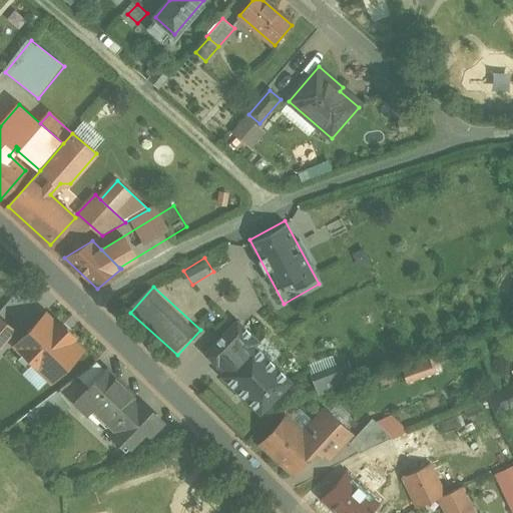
[(82,348),(33,301),(5,331),(53,378),(82,348)]
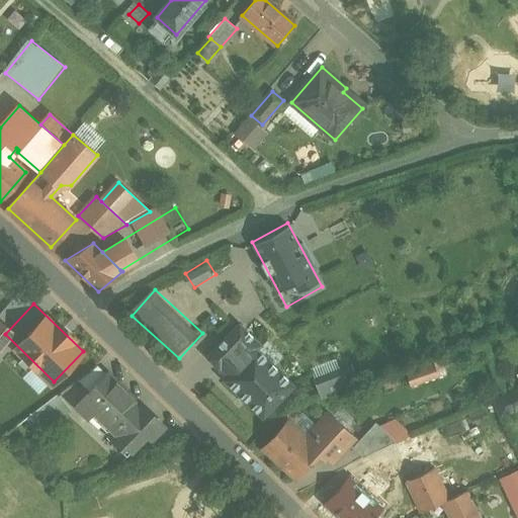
[(240,324),(227,337),(238,348),(247,339),(258,349),(262,345),(240,324)]
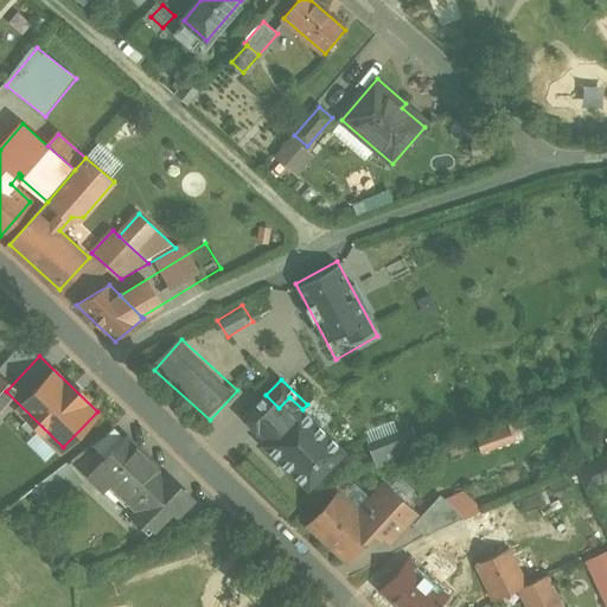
[(302,409),(289,397),(279,408),(266,395),(243,419),(257,433),(260,430),(268,439),(262,445),(308,490),(346,452),(302,409)]
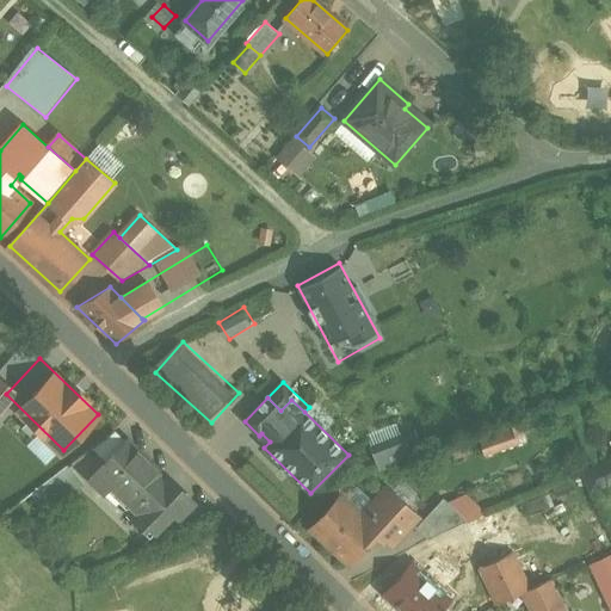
[(98,414),(63,450),(65,456),(71,464),(94,448),(116,431),(98,414)]
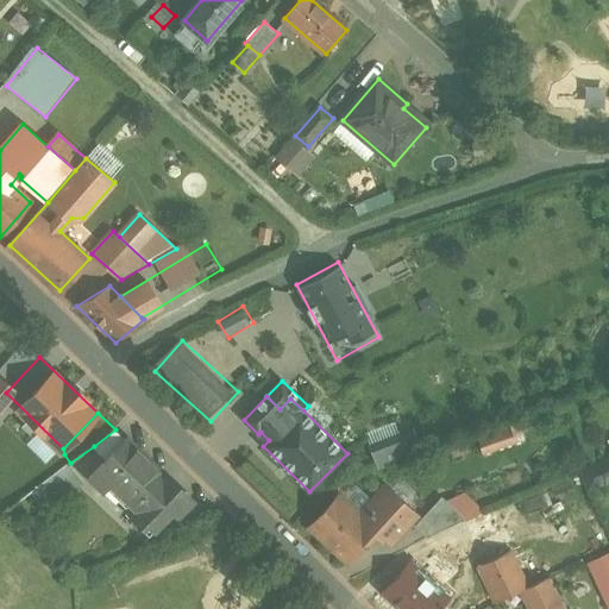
[(414,428),(370,446),(378,469),(424,452),(414,428)]
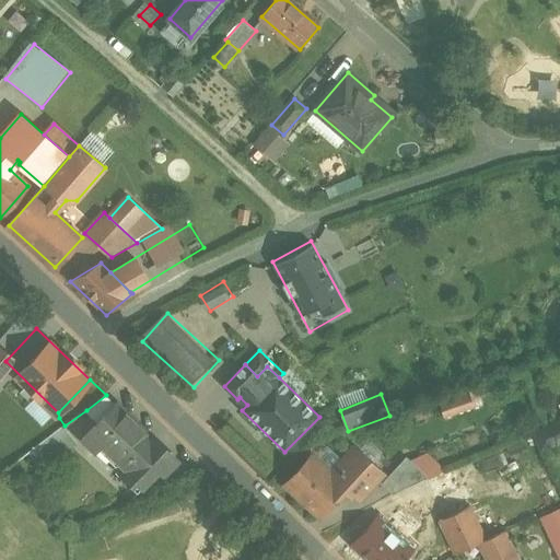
[(106,395),(86,410),(98,422),(116,405),(106,395)]
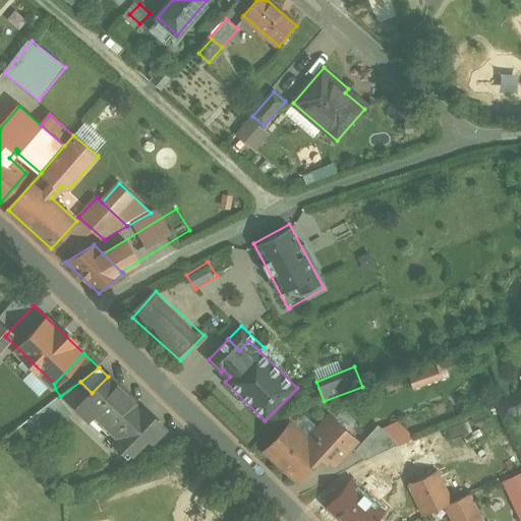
[(138,405),(108,377),(92,393),(77,408),(89,419),(96,412),(115,430),(112,433),(132,453),(148,437),(153,442),(166,428),(140,404),(138,405)]
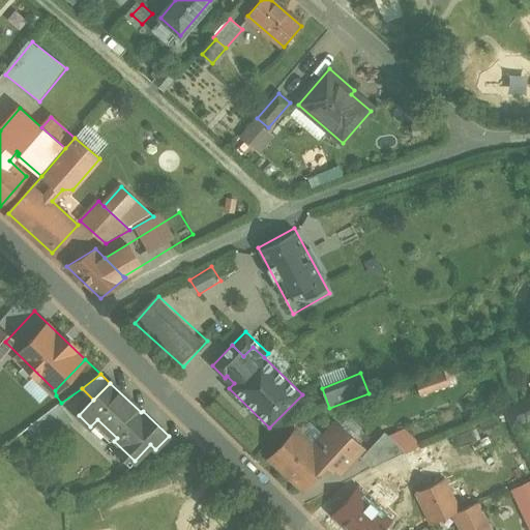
[(18,405),(0,417),(0,433),(8,443),(41,418),(61,404),(61,403),(56,395),(48,393),(24,412),(18,405)]
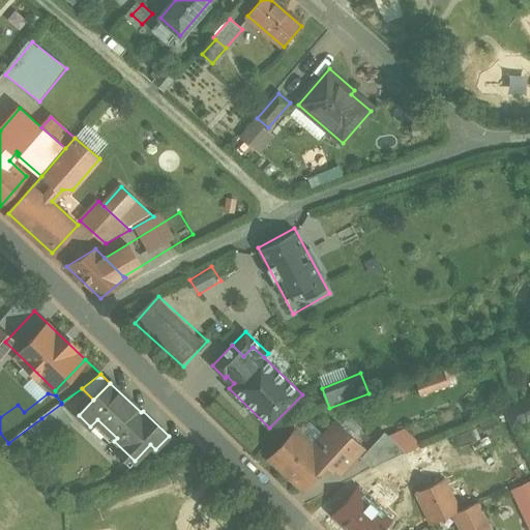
[(61,404),(41,418),(53,433),(72,418),(61,404)]
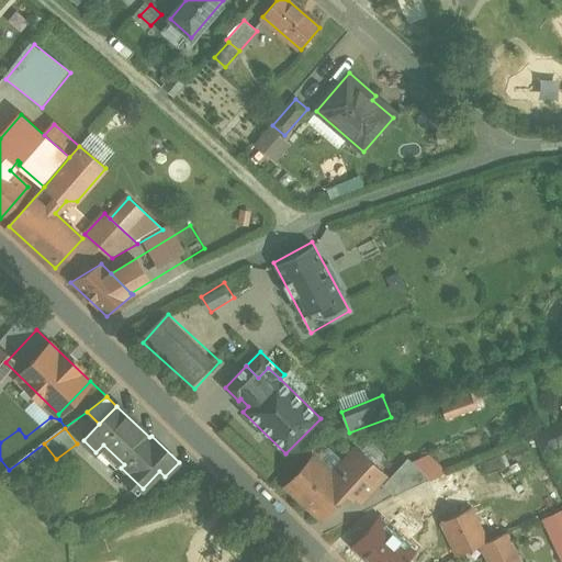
[(549,428),(536,434),(543,452),(557,446),(549,428)]
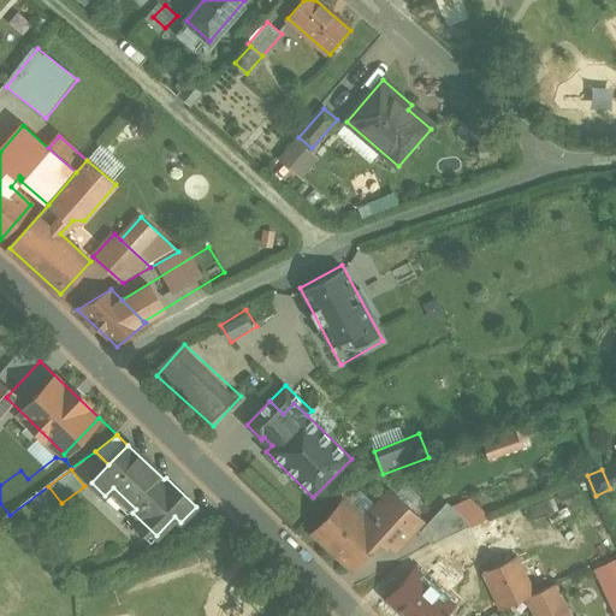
[(365,521),(343,501),(314,532),(354,569),(381,539),(386,544),(389,542),(394,545),(400,545),(421,521),(390,492),(365,521)]
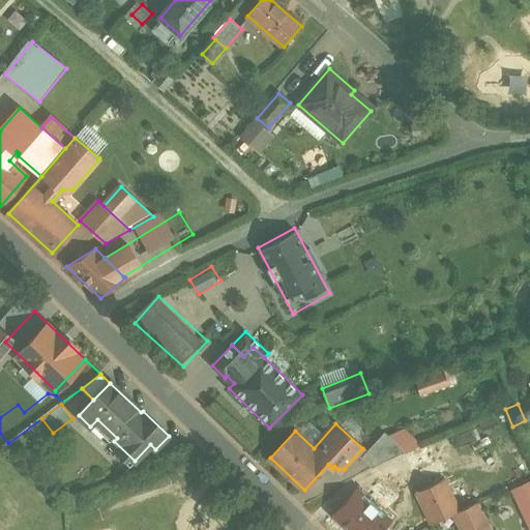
[(406,452),(385,432),(361,458),(372,468),(381,463),(406,452)]
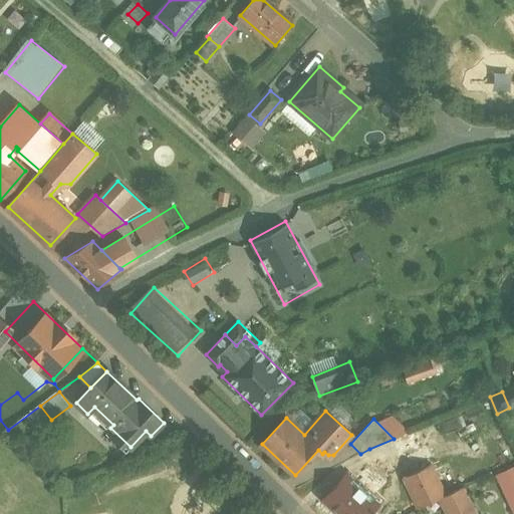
[(423,430),(395,440),(405,468),(432,458),(423,430)]
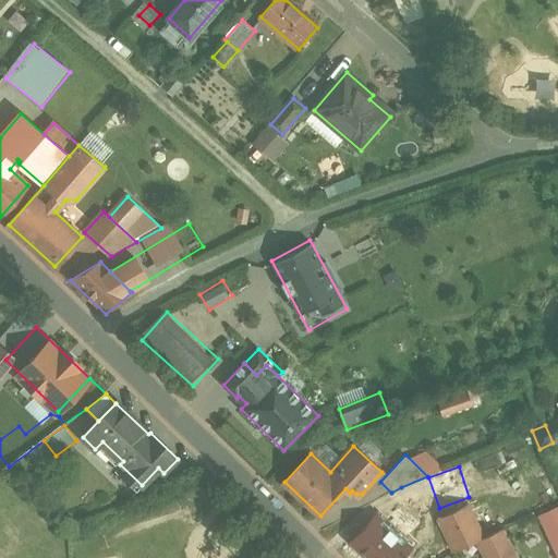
[(384,522),(376,516),(350,543),(366,557),(403,557),(412,548),(403,541),(433,512),(413,494),(384,522)]
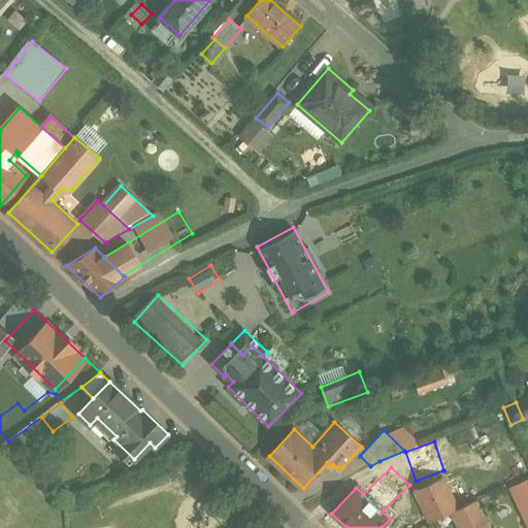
[(442,476),(415,490),(430,522),(452,512),(453,512),(458,508),(442,476)]
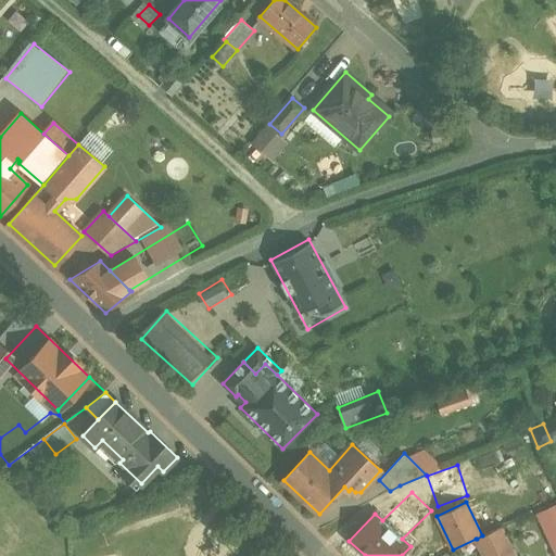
[(555,555),(555,505),(535,515),(553,555),(555,555)]
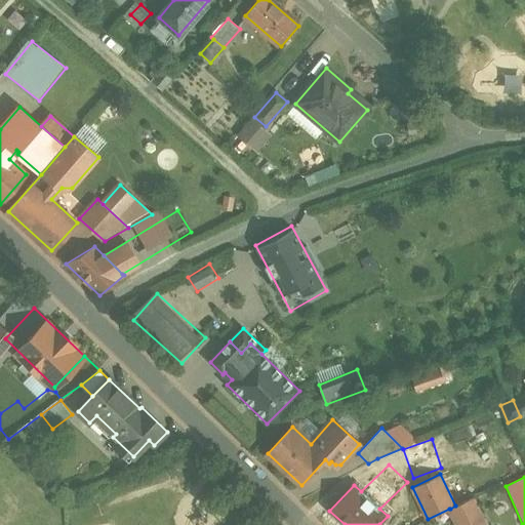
[(487,524),(474,497),(455,506),(450,509),(457,524),(487,524)]
